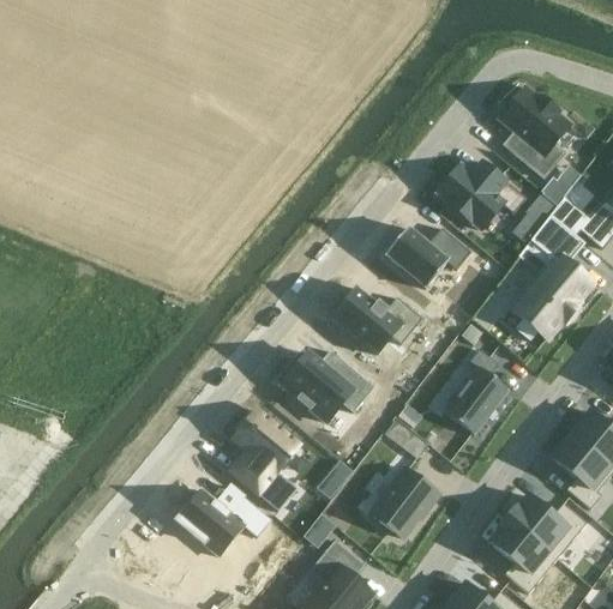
[(526,85),(499,118),(515,131),(514,133),(517,137),(510,146),(505,143),(504,144),(545,176),(565,152),(556,144),(571,124),(558,113),(560,110),(541,94),(539,96),(526,85)]
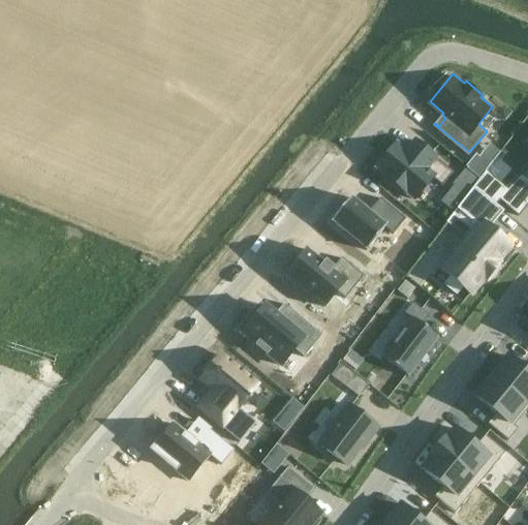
[(397,142),(377,165),(386,173),(385,174),(406,191),(407,190),(414,196),(432,176),(442,184),(454,170),(415,139),(406,149),(397,142)]
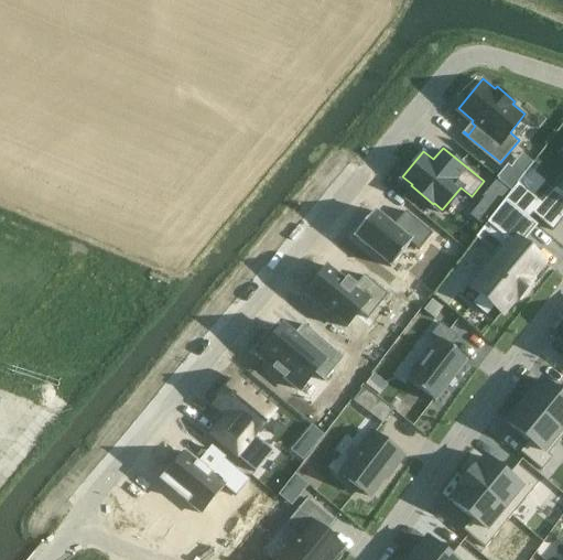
[(508,161),(497,174),(498,175),(512,187),(518,180),(533,160),(522,151),(511,164),(508,161)]
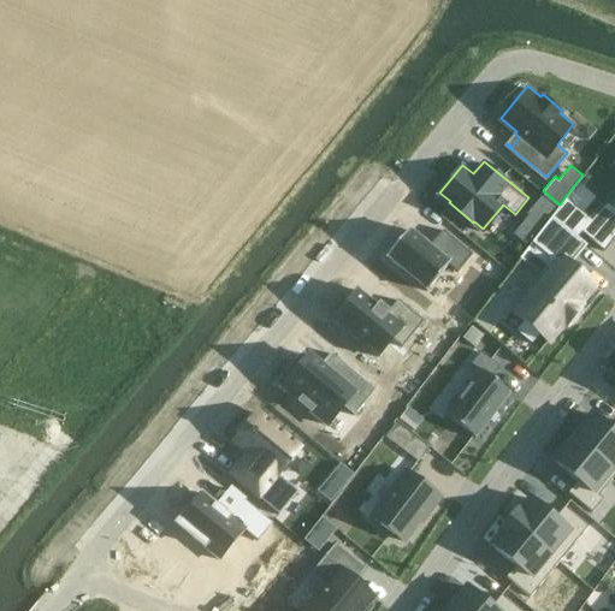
[(560,205),(553,214),(574,232),(579,226),(583,230),(604,249),(614,235),(614,190),(592,218),(566,196),(560,205)]
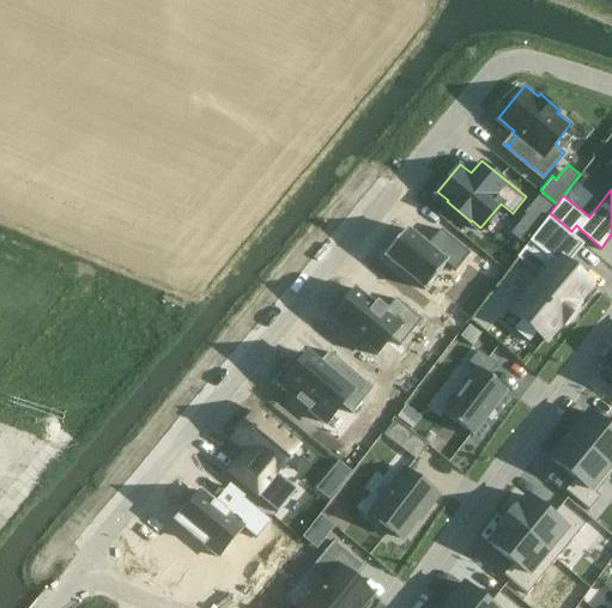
[(541,190),(525,211),(527,212),(541,224),(550,213),(557,204),(541,190)]
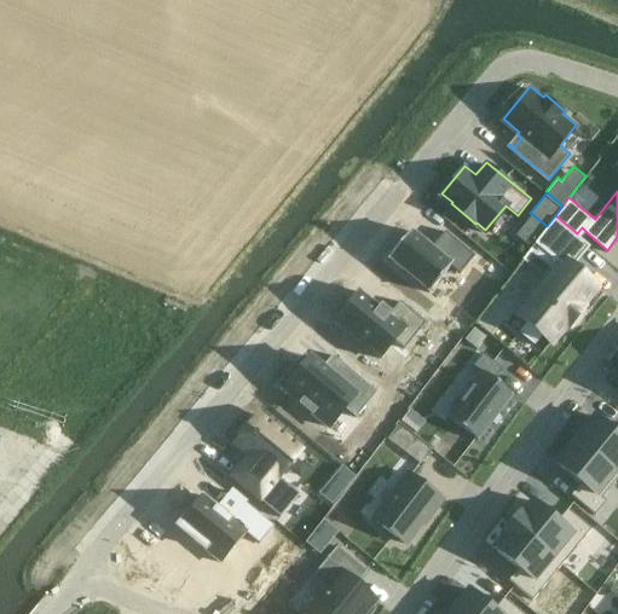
[(547,277),(518,312),(527,320),(519,329),(535,342),(543,332),(552,341),(567,322),(570,323),(572,320),(571,319),(581,307),(582,308),(584,305),(583,303),(599,284),(573,264),(590,244),(577,233),(555,215),(547,226),(532,245),(523,256),(547,277)]
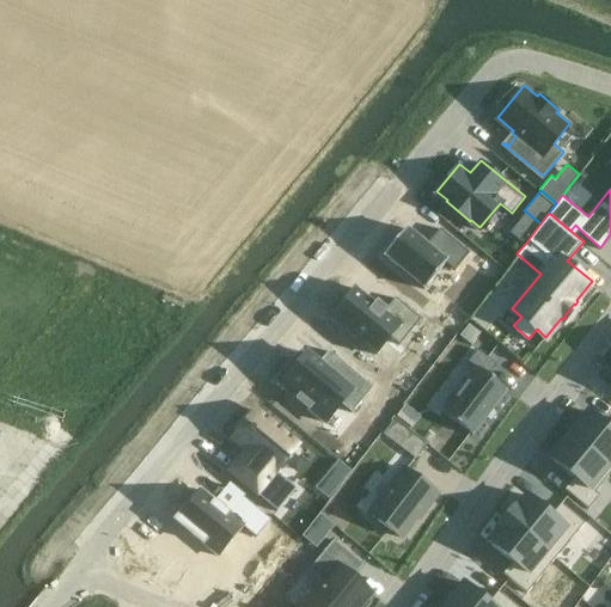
[(407,226),(384,253),(425,287),(446,261),(456,268),(470,250),(441,226),(427,243),(407,226)]
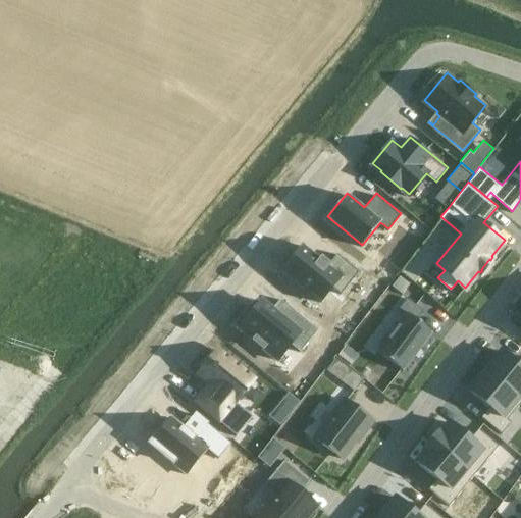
[(304,244),(282,269),(320,300),(332,286),(341,292),(359,270),(337,252),(329,262),(322,256),(320,258),(304,244)]
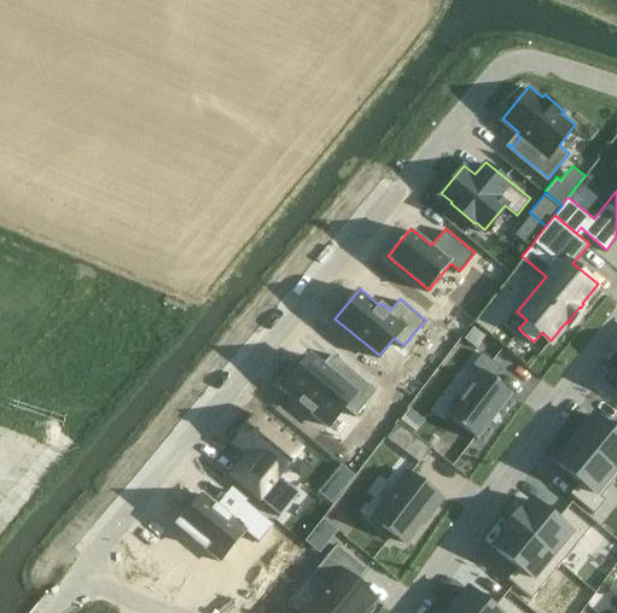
[(296,361),(279,381),(285,386),(284,386),(300,400),(300,401),(312,412),(313,410),(329,424),(344,406),(355,414),(377,389),(333,351),(321,365),(310,355),(302,366),(296,361)]
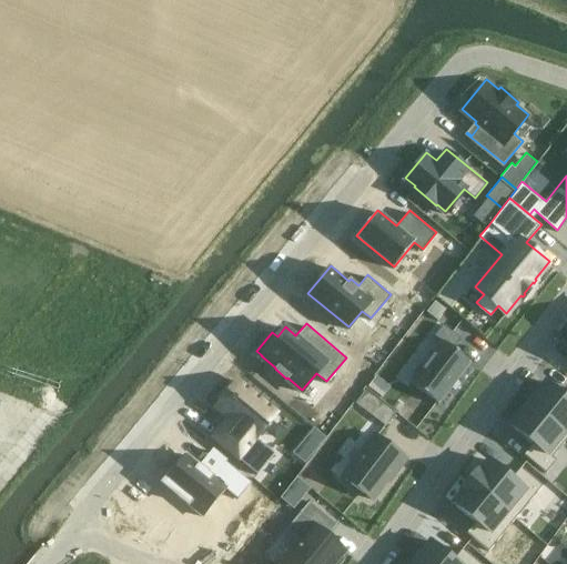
[(426,360),(411,381),(438,402),(472,360),(454,346),(462,336),(444,323),(435,333),(443,339),(426,360)]
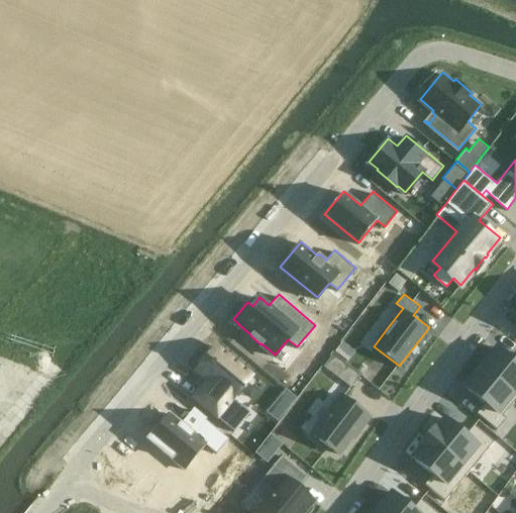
[(203,384),(193,396),(233,429),(249,410),(232,396),(251,373),(217,344),(214,348),(211,345),(201,358),(204,361),(197,370),(210,381),(205,386),(203,384)]
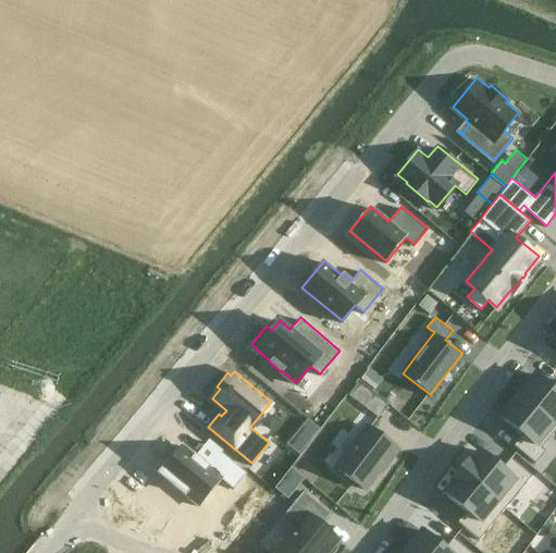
[(555,389),(535,372),(518,393),(554,424),(555,425),(555,389)]
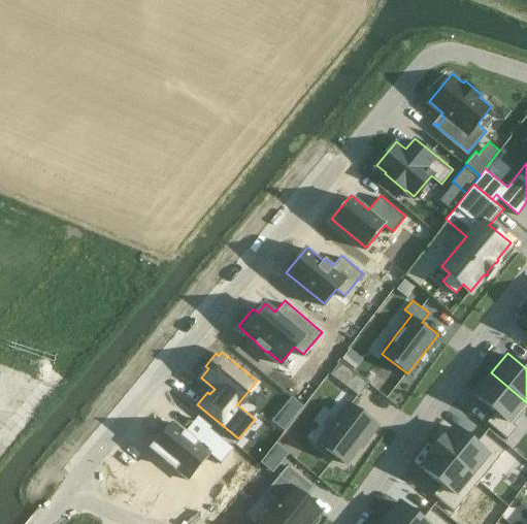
[(339,361),(332,371),(347,383),(354,372),(339,361)]
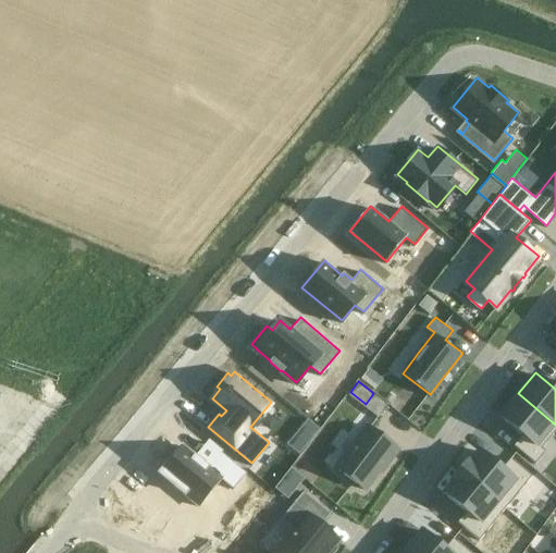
[(518,393),(501,415),(523,433),(514,444),(535,462),(546,450),(542,446),(555,428),(555,425),(554,424),(518,393)]
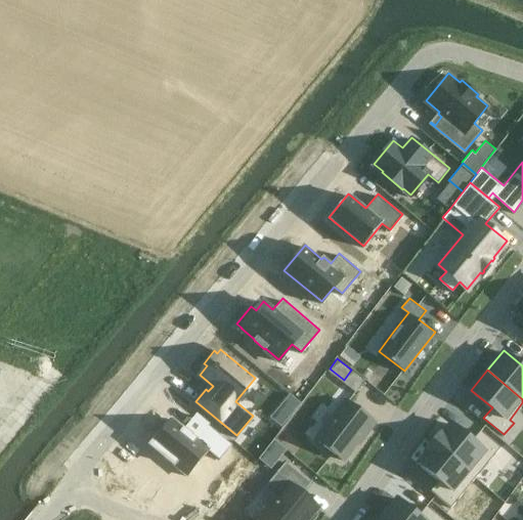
[(346,398),(315,437),(344,459),(357,442),(374,420),(346,398)]
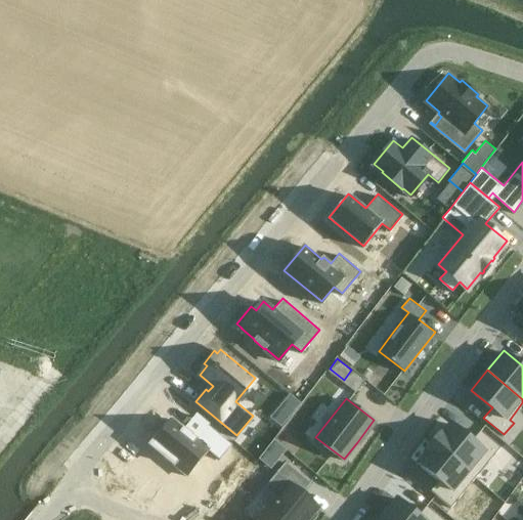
[(172,417),(150,443),(188,474),(209,449),(220,458),(232,443),(208,423),(195,436),(172,417)]
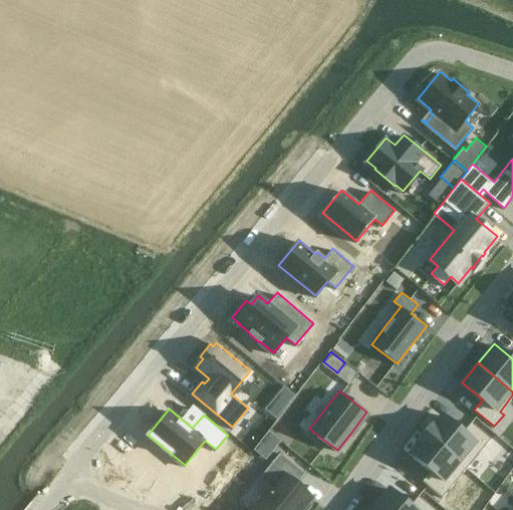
[(434,422),(425,432),(467,467),(491,438),(471,421),(463,431),(442,414),(435,423),(434,422)]
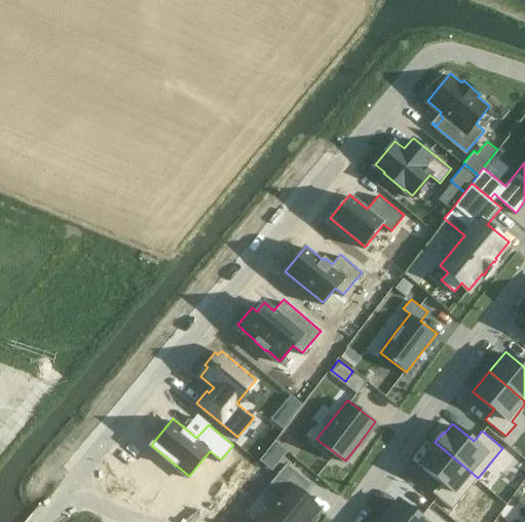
[(427,454),(419,463),(441,481),(433,491),(453,508),(478,478),(435,442),(425,453),(427,454)]
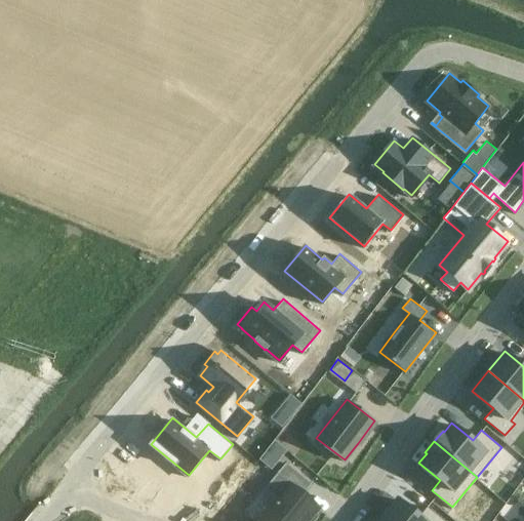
[(276,497),(256,520),(308,520),(320,507),(304,493),(313,482),(287,462),(265,488),(276,497)]
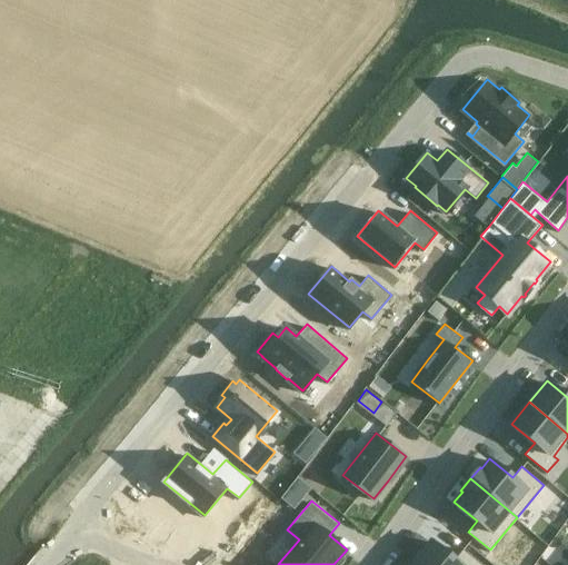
[(225,559),(250,529),(238,521),(213,551),(225,559)]
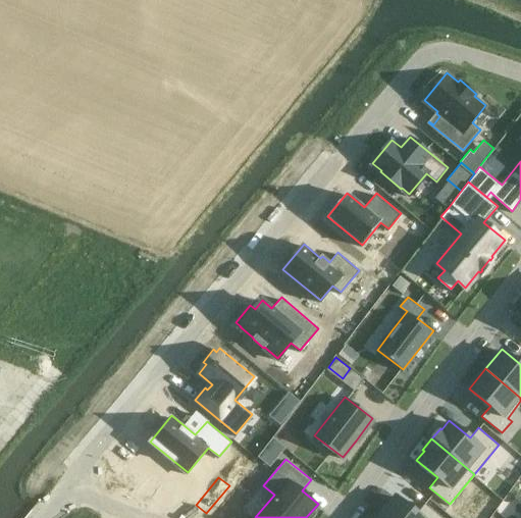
[(396,495),(379,515),(382,517),(444,517),(425,503),(416,513),(396,495)]
